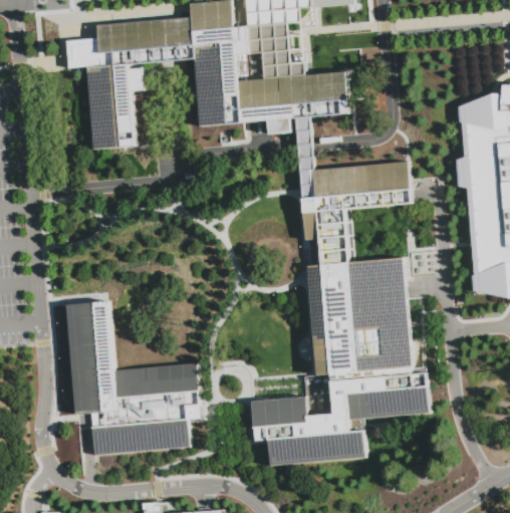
[(231,0),(233,27),(238,27),(247,26),(248,38),(249,54),(236,55),(238,81),(263,79),(305,75),(345,72),(349,114),(309,117),(312,145),(314,171),(299,172),(297,147),(294,118),(289,119),(290,131),(268,133),(267,121),(200,127),(194,59),(128,65),(128,69),(142,68),(143,91),(130,92),(135,146),(145,145),(145,150),(93,154),(86,69),(66,71),(66,68),(67,68),(65,41),(97,38),(95,25),(190,17),(189,4),(231,0)]
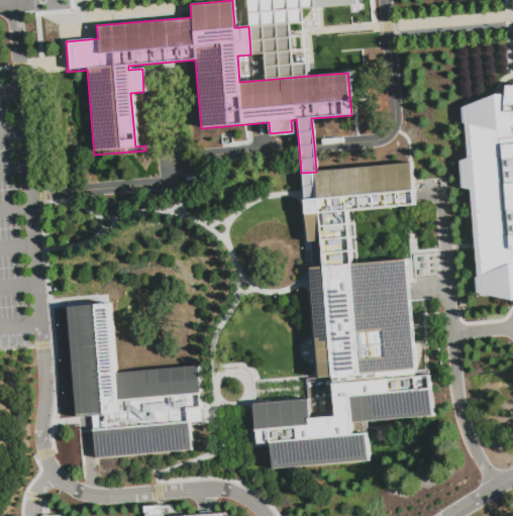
[(313,0),(314,8),(301,9),(303,33),(307,76),(265,80),(263,54),(250,55),(249,38),(248,26),(246,9),(245,0),(313,0)]
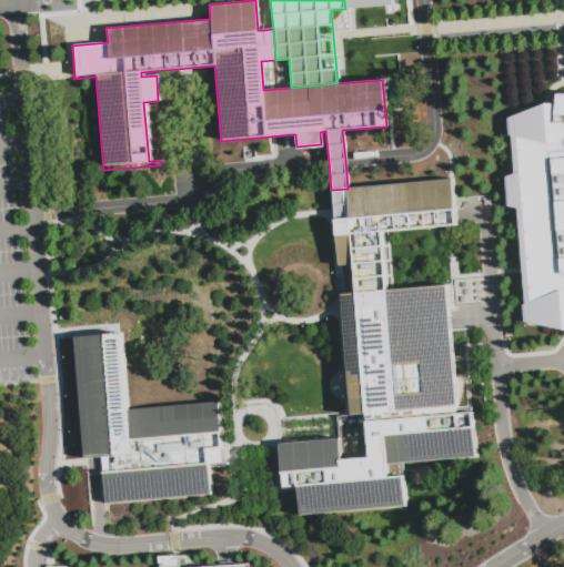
[(390,0),(391,6),(345,9),(344,0),(390,0)]
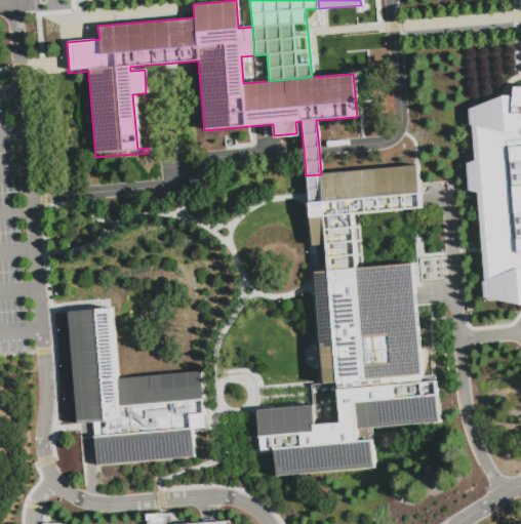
[(467,188),(465,162),(469,156),(467,108),(510,95),(512,87),(520,85),(520,303),(481,298),(474,192),(467,188)]
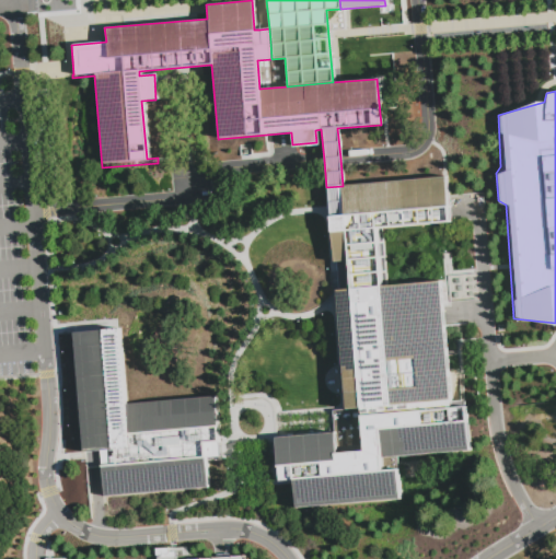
[(325,186),(443,178),(447,223),(374,229),(379,288),(348,290),(346,259),(331,260),(325,186)]
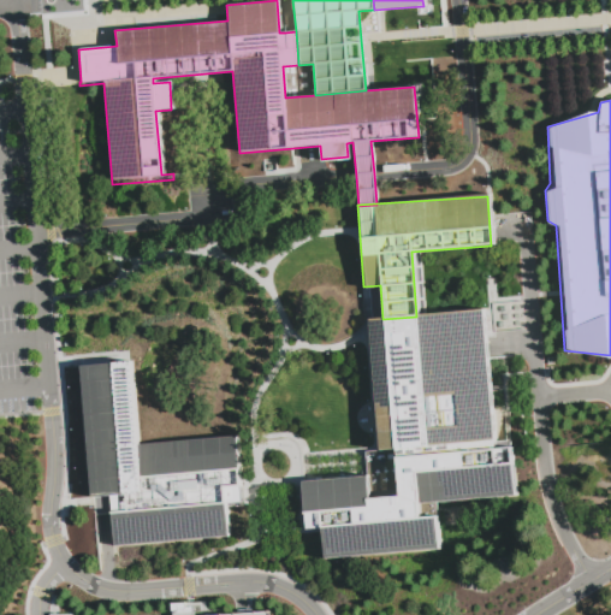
[(416,317),(485,312),(492,409),(497,409),(499,442),(497,442),(497,445),(515,444),(515,449),(518,494),(420,500),(401,502),(397,450),(380,451),(371,320),(383,319),(416,317)]
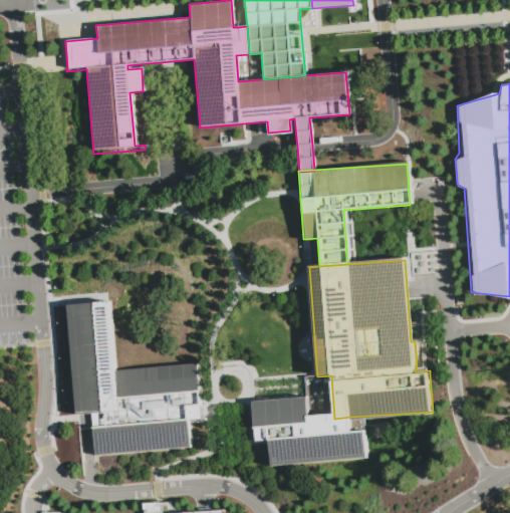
[(64,303),(107,300),(113,369),(196,362),(201,419),(187,420),(190,447),(91,455),(87,412),(73,414),(64,303)]
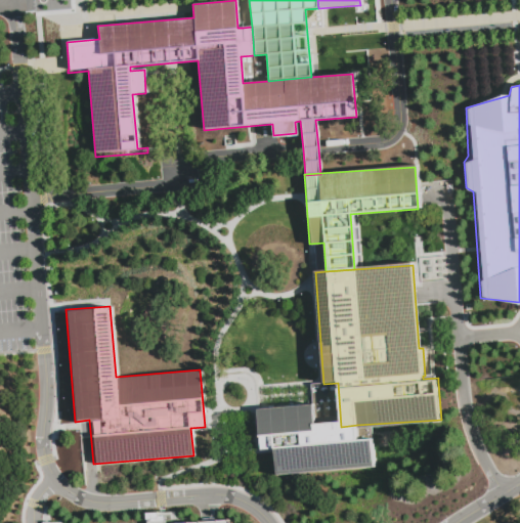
[(341,427),(357,425),(358,441),(373,440),(375,468),(276,475),(275,449),(261,450),(258,409),(313,405),(315,428),(341,427)]
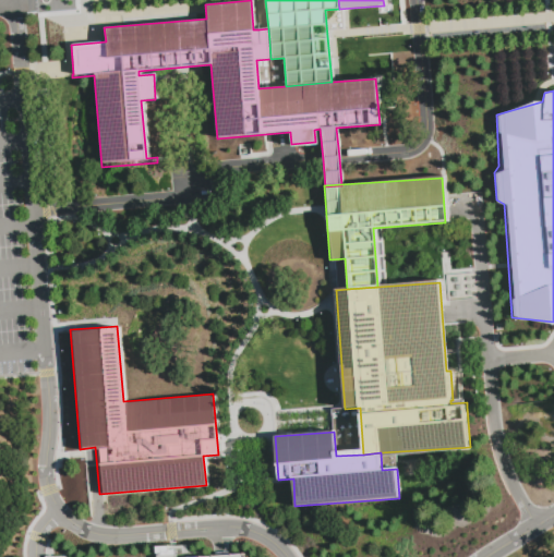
[(240,556),(240,553),(181,556),(181,544),(151,545),(151,556),(240,556)]
